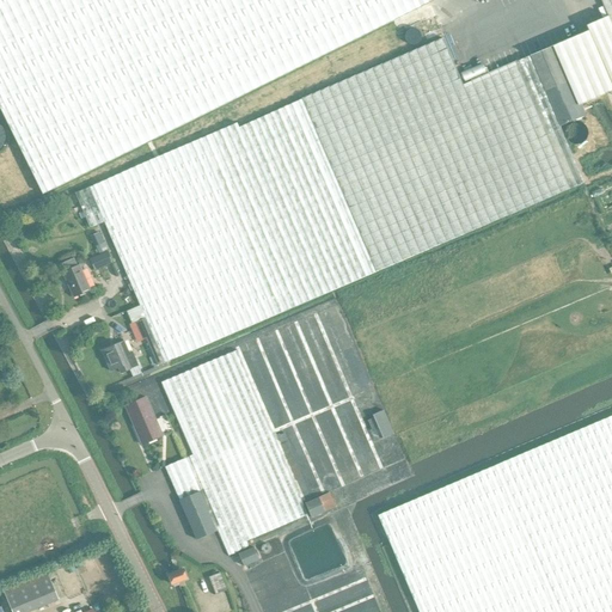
[(0,0),(0,26),(53,0),(0,0)]
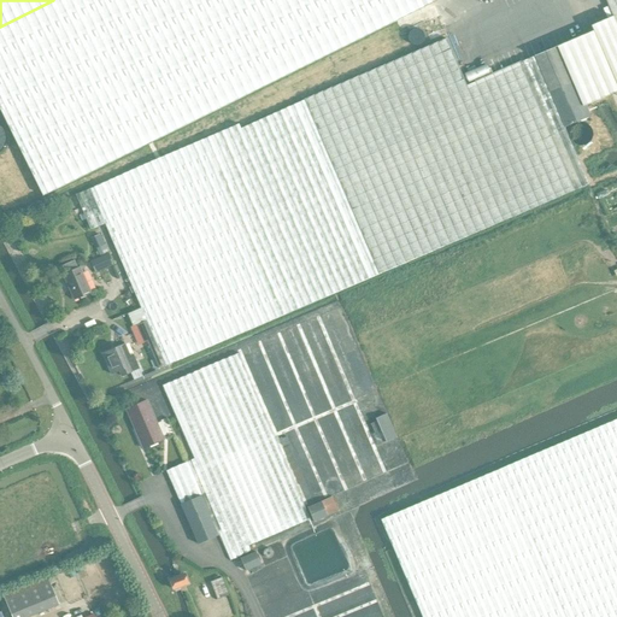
[(53,0),(0,27),(0,109),(43,195),(436,0),(53,0)]
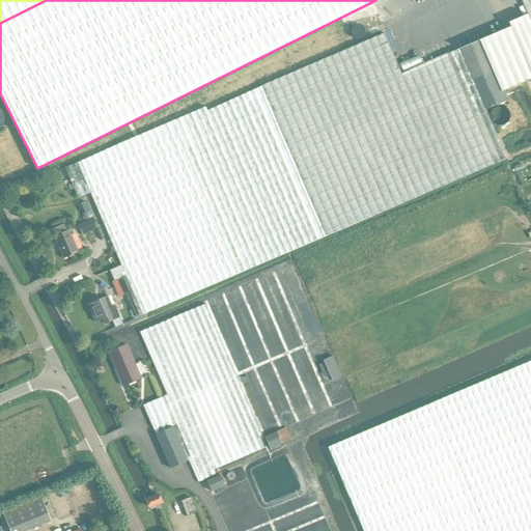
[(77,162),(64,167),(77,196),(89,191),(113,246),(111,247),(113,252),(115,251),(126,276),(119,279),(117,279),(121,289),(123,295),(127,294),(136,316),(191,294),(197,291),(264,262),(374,215),(448,184),(506,159),(484,108),(491,106),(508,99),(504,89),(530,78),(530,0),(521,0),(527,15),(508,23),(510,27),(401,74),(384,32),(206,111),(205,107),(174,120),(77,162)]
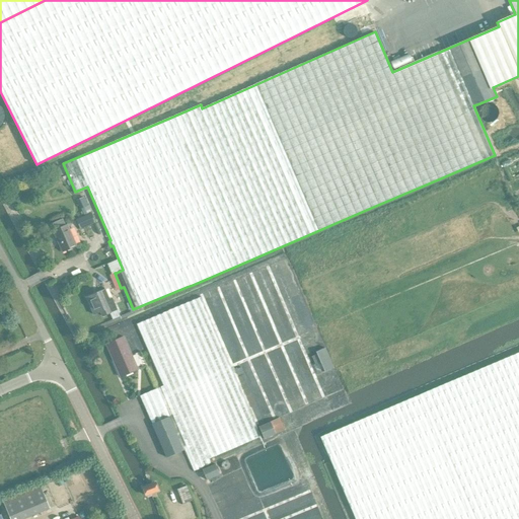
[(95,223),(88,206),(81,209),(84,217),(76,220),(80,229),(95,223)]
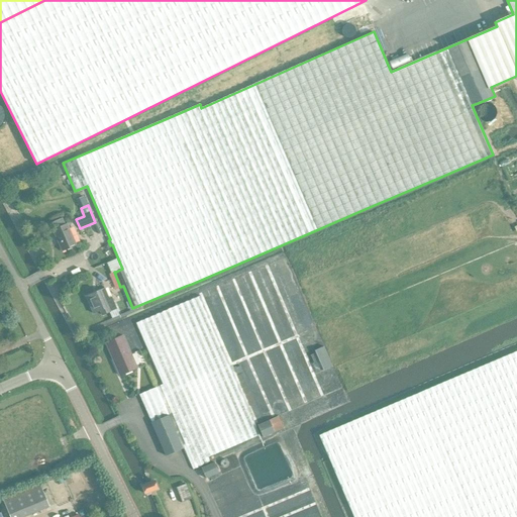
[(65,219),(53,224),(55,229),(53,230),(63,251),(76,245),(65,219)]
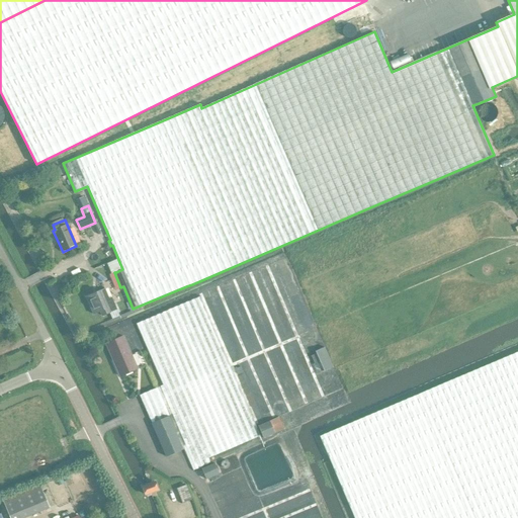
[(111,297),(109,298),(105,288),(86,297),(93,314),(99,311),(102,317),(111,313),(111,312),(116,310),(111,297)]
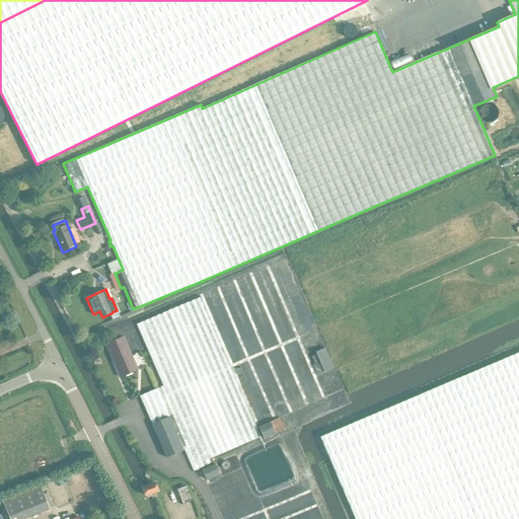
[(184,450),(194,471),(211,464),(209,459),(261,437),(230,367),(201,297),(137,324),(163,385),(140,396),(166,458),(184,450)]
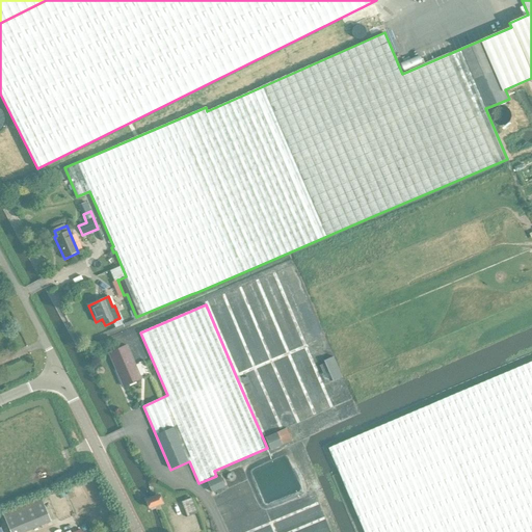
[(127,345),(109,352),(124,387),(141,379),(127,345)]
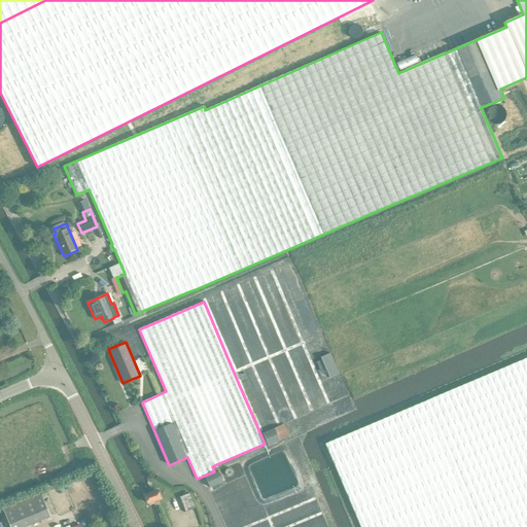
[(325,367),(329,378),(339,374),(330,353),(321,357),(322,359),(316,362),(319,370),(325,367)]
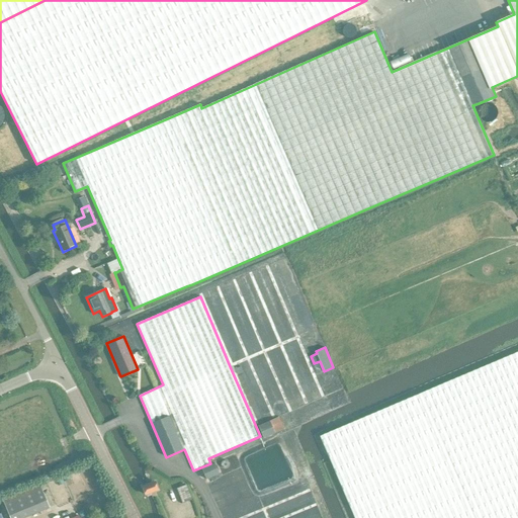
[(422,393),(321,436),(334,465),(355,517),(517,517),(517,352),(506,357),(464,375),(422,393)]
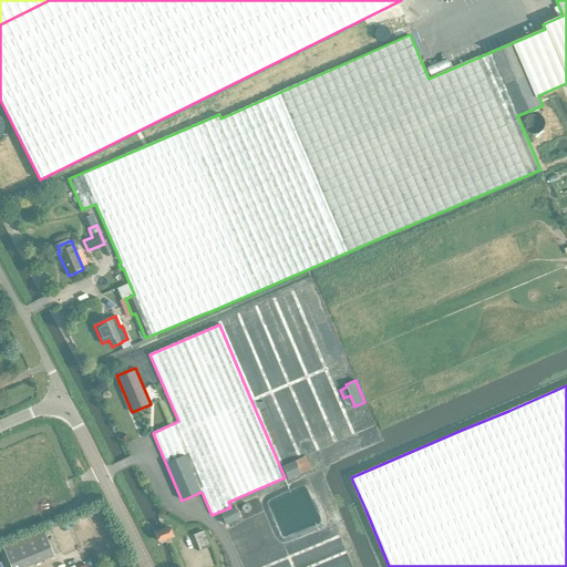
[(282,466),(288,480),(311,470),(306,456),(282,466)]
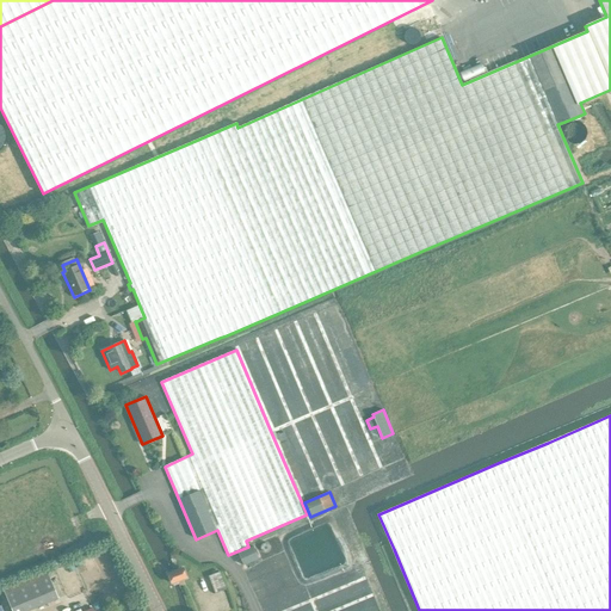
[(253,547),(238,553),(244,566),(259,559),(253,547)]
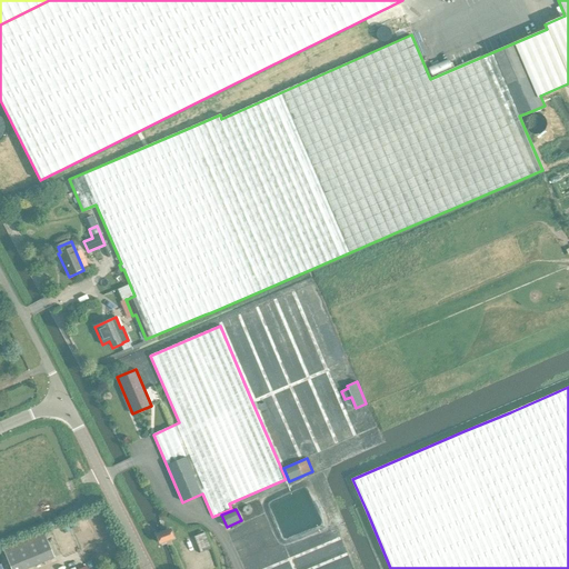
[(165,541),(173,538),(170,529),(163,531),(160,532),(158,533),(157,535),(160,543),(161,542),(163,542),(165,541)]
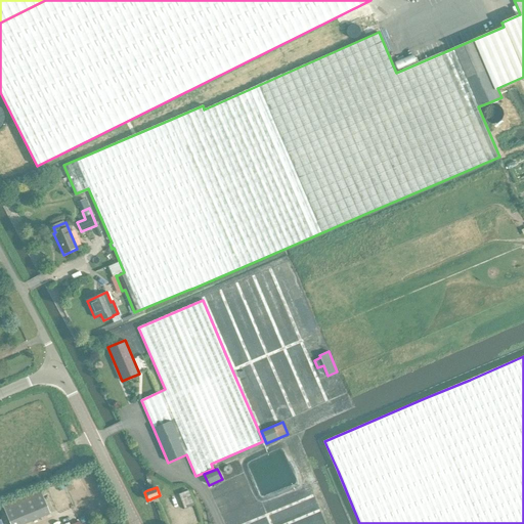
[(184,509),(193,505),(188,491),(179,494),(184,509)]
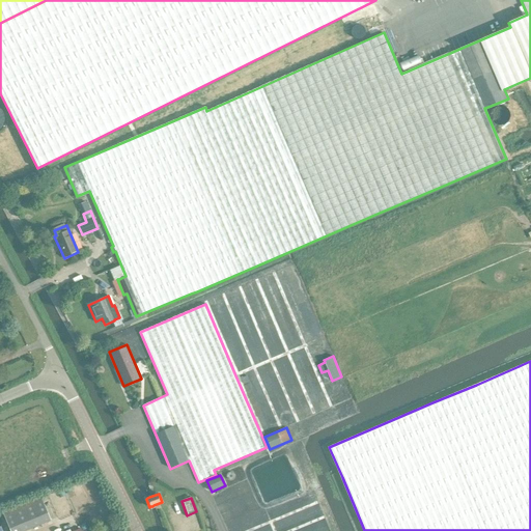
[(9,530),(24,530),(51,520),(43,501),(4,516),(9,530)]
